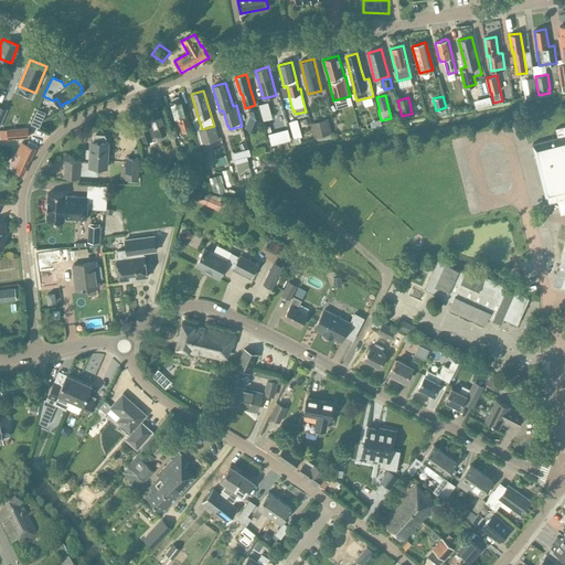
[(476,106),(492,105),(491,97),(475,98),(476,106)]
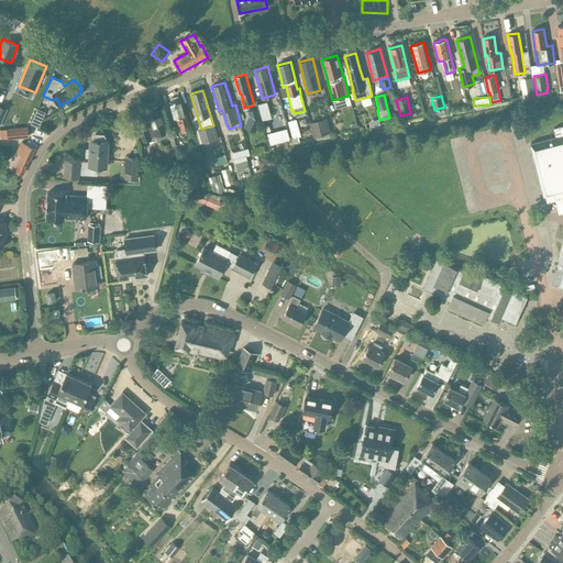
[(187,138),(190,153),(199,151),(195,134),(191,135),(187,116),(185,116),(180,99),(170,102),(175,119),(177,127),(179,125),(181,132),(183,132),(184,139),(187,138)]
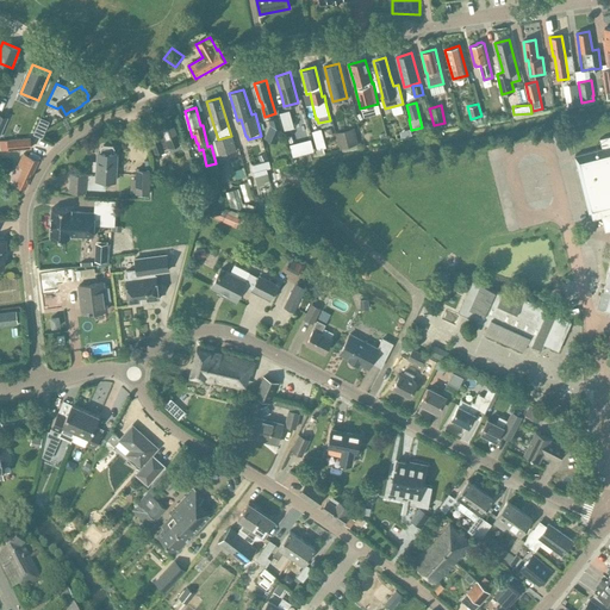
[(279,113),(285,130),(294,128),(288,110),(279,113)]
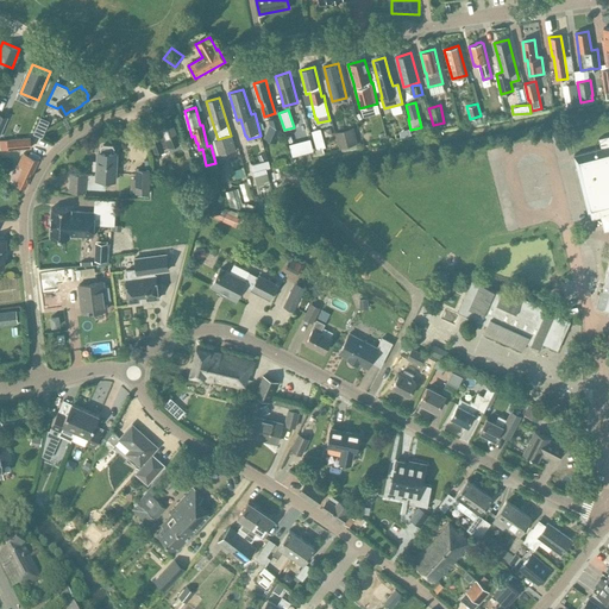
[(150,139),(155,154),(163,150),(163,148),(168,146),(181,143),(171,115),(158,120),(164,137),(159,138),(159,136),(150,139)]
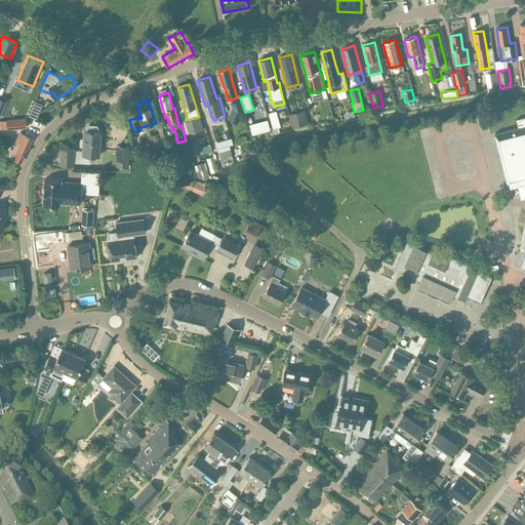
[(35,101),(29,115),(37,117),(42,104),(35,101)]
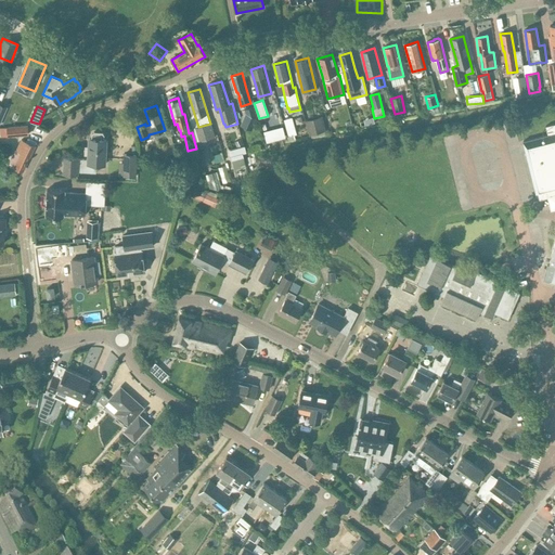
[(243,120),(254,125),(257,118),(254,106),(244,110),(245,114),(243,120)]
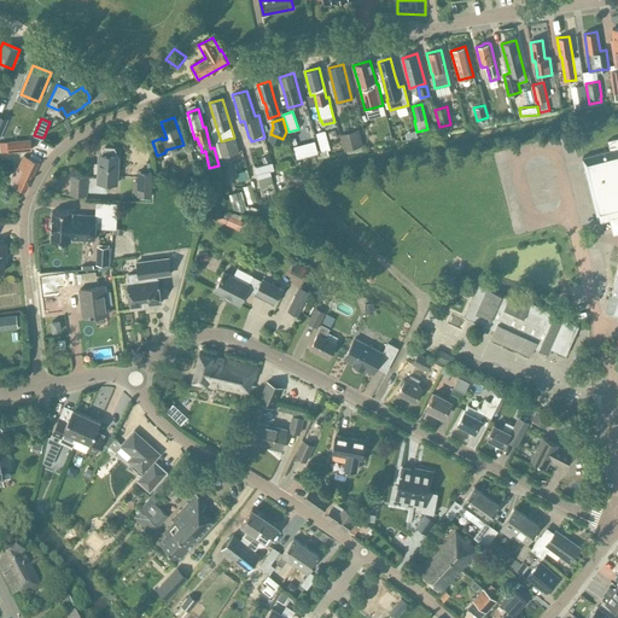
[(331,151),(327,130),(318,132),(321,153),(331,151)]
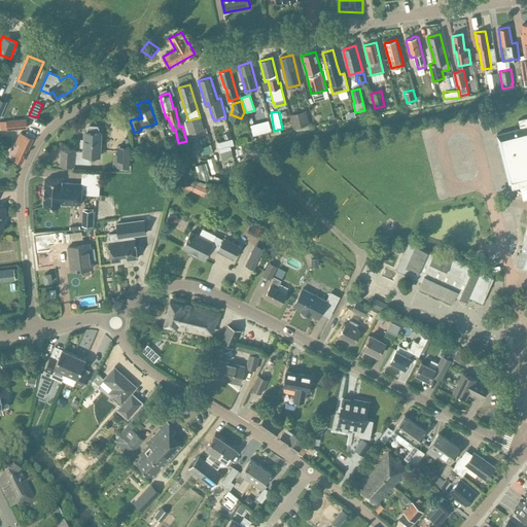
[(290,114),(293,128),(308,125),(305,111),(290,114)]
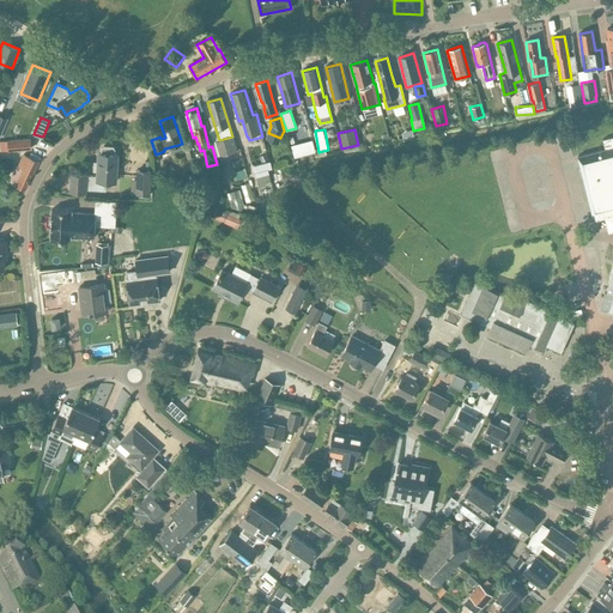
[(236,150),(232,137),(219,140),(213,143),(217,156),(236,150)]
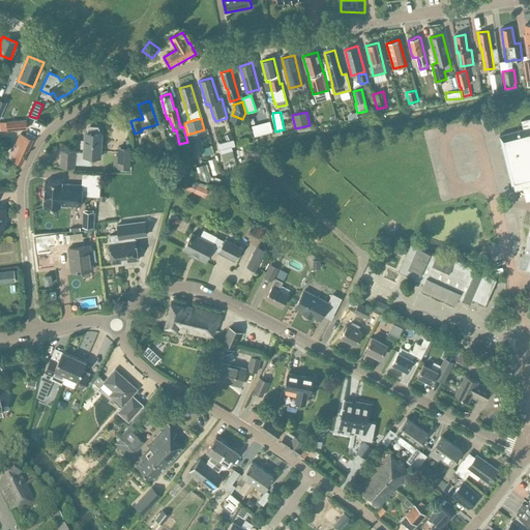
[(529,118),(521,121),(524,129),(500,136),(512,184),(513,184),(514,190),(523,188),(526,201),(529,200),(529,232),(524,254),(523,254),(519,268),(529,271),(529,118)]
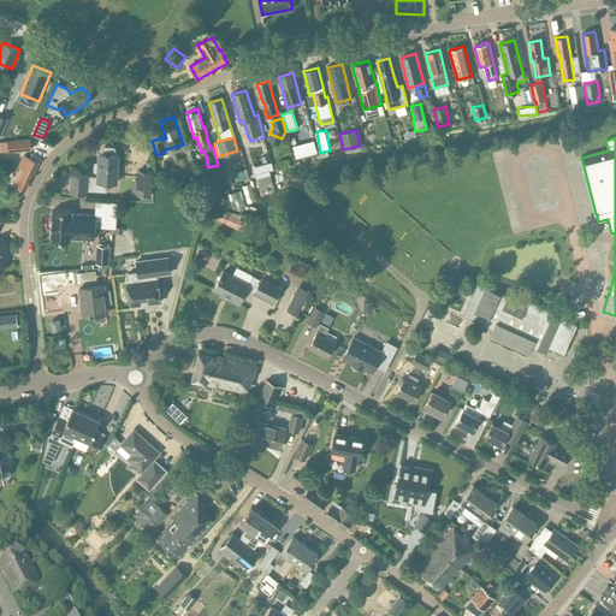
[(9,152),(33,150),(31,138),(7,141),(0,141),(0,146),(0,152),(9,152)]
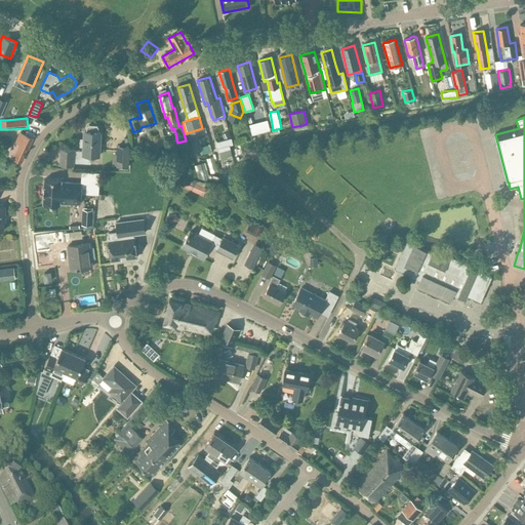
[(61,164),(73,165),(73,163),(90,164),(91,156),(99,157),(101,132),(98,132),(99,127),(97,125),(89,125),(87,127),(86,131),(84,131),(84,138),(80,138),(80,147),(84,147),(83,151),(74,151),(74,150),(61,149),(61,164)]
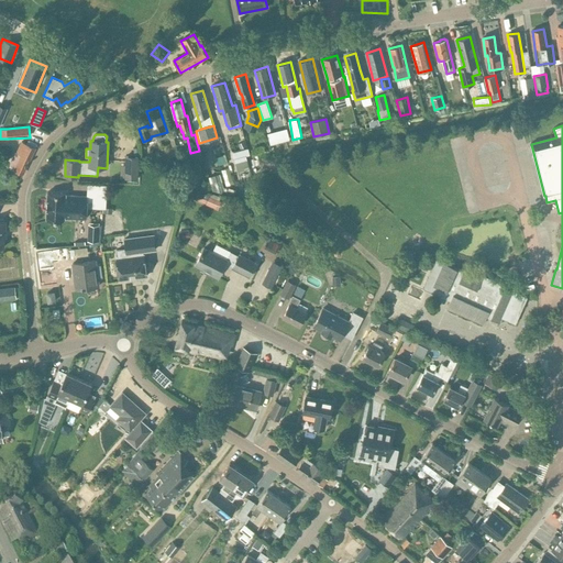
[(23,174),(37,144),(30,141),(28,144),(22,142),(17,152),(22,154),(15,169),(17,170),(17,173),(22,175),(22,173),(23,174)]
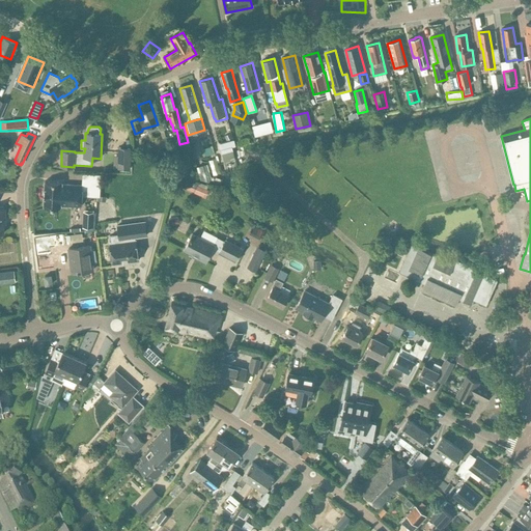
[(178,150),(176,140),(169,142),(172,152),(178,150)]
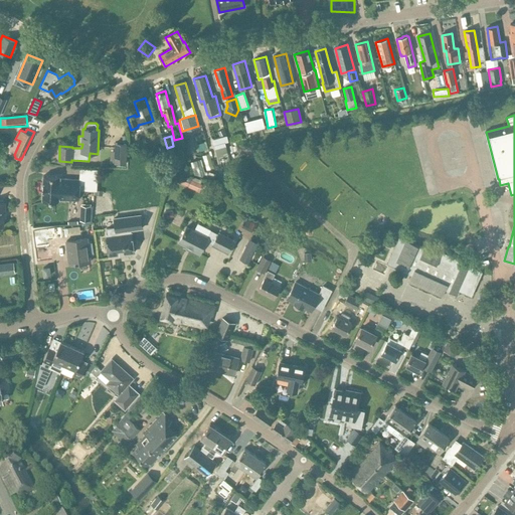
[(212,140),(217,157),(227,154),(224,143),(228,142),(226,136),(212,140)]
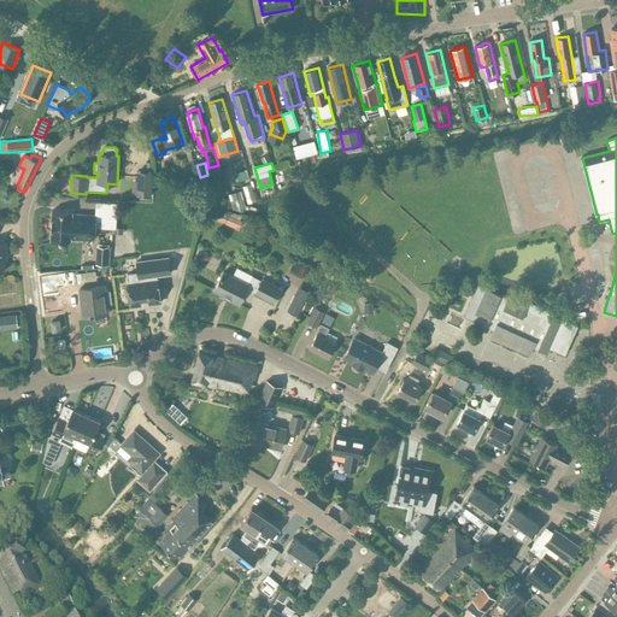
[(151,195),(152,170),(137,170),(136,195),(151,195)]
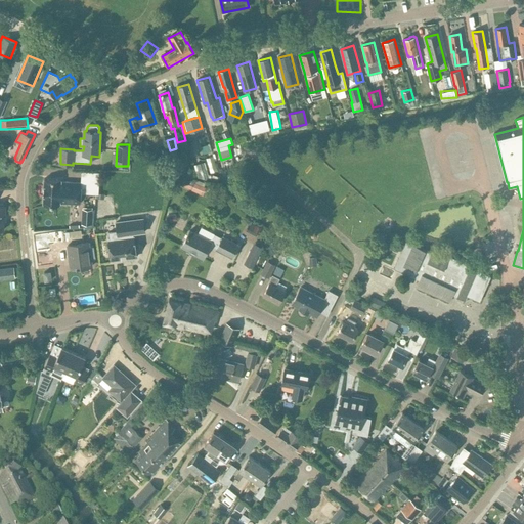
[(171,157),(168,146),(158,149),(161,159),(171,157)]
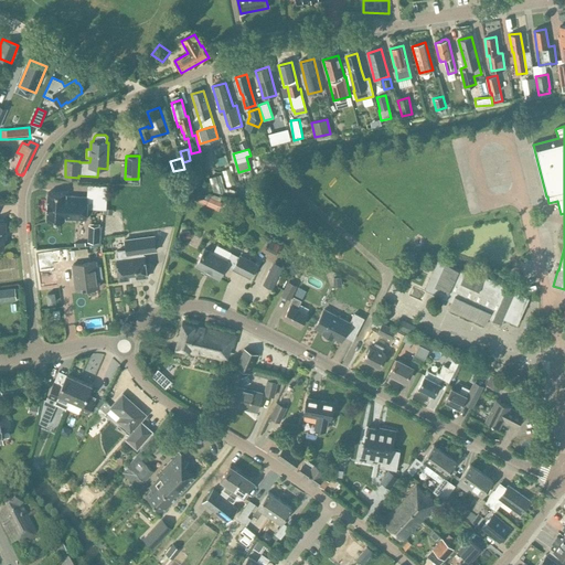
[(204,182),(200,167),(190,169),(194,185),(204,182)]
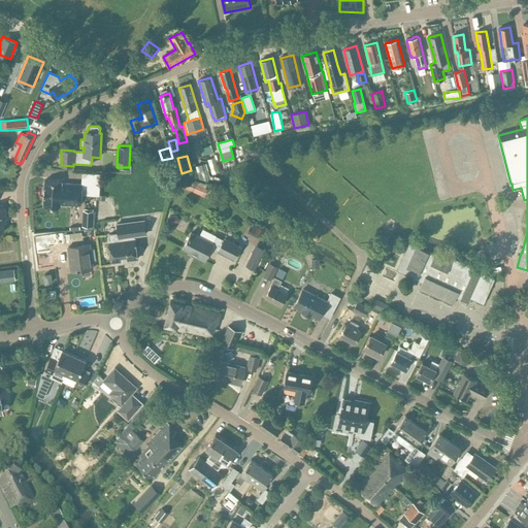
[(216,157),(208,159),(211,173),(219,171),(216,157)]
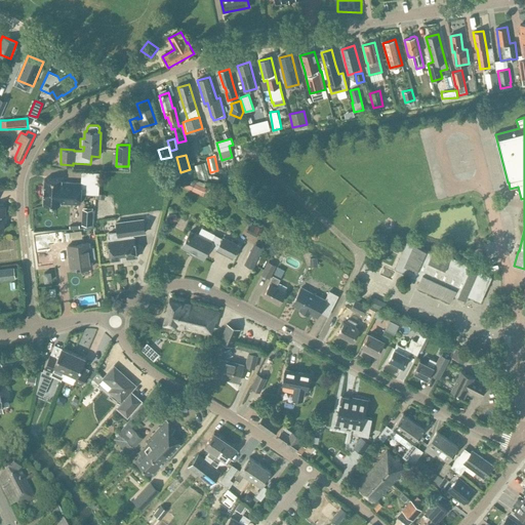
[(198,177),(211,182),(212,175),(208,174),(205,162),(195,165),(198,177)]
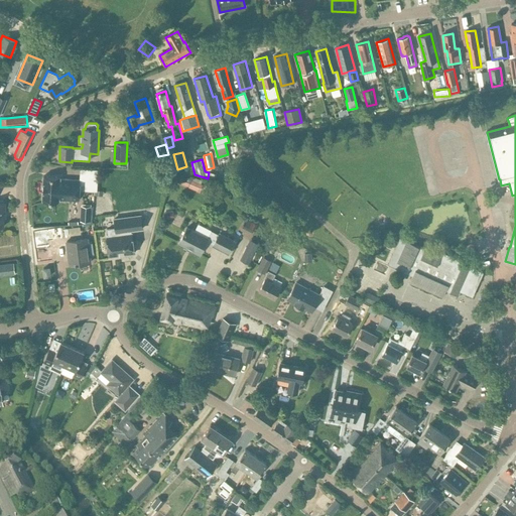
[(43,201),(59,202),(59,200),(80,201),(81,180),(60,179),(60,177),(44,176),(43,201)]
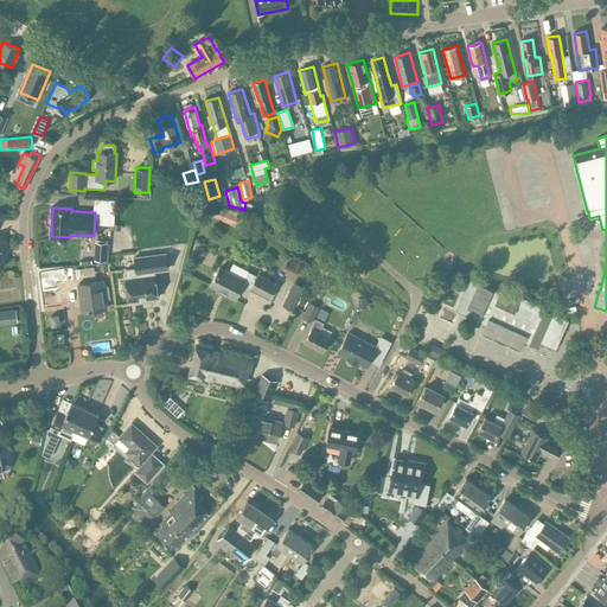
[(222,221),(234,225),(238,216),(219,209),(210,213),(210,215),(222,219),(222,221)]
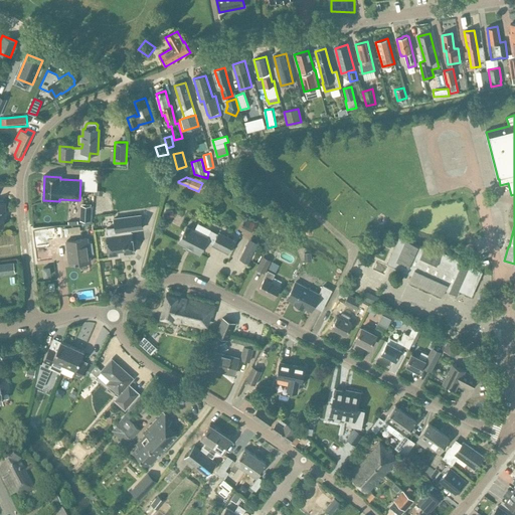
[(81,205),(80,220),(92,220),(92,205),(81,205)]
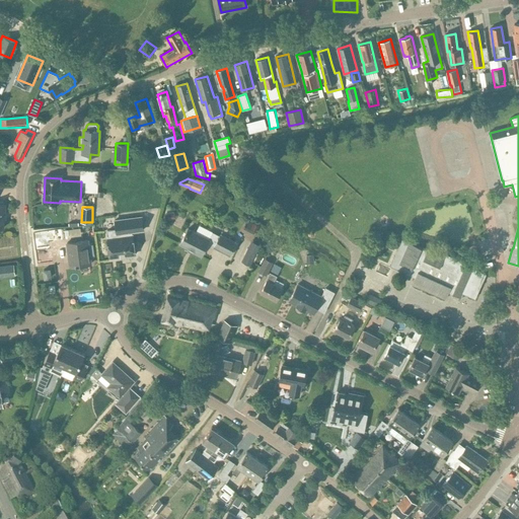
[(107,238),(110,257),(136,254),(133,232),(144,230),(142,217),(116,220),(117,229),(107,230),(108,238),(107,238)]
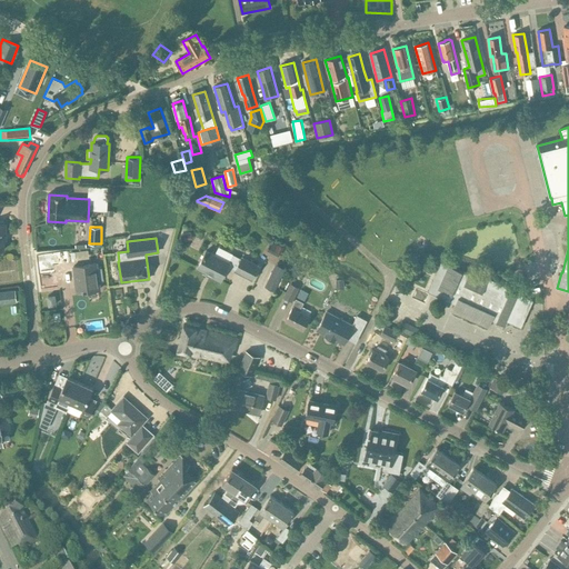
[(211,276),(220,281),(228,266),(235,270),(252,279),(259,266),(241,257),(241,258),(233,255),(229,262),(207,251),(198,268),(211,275),(211,276)]
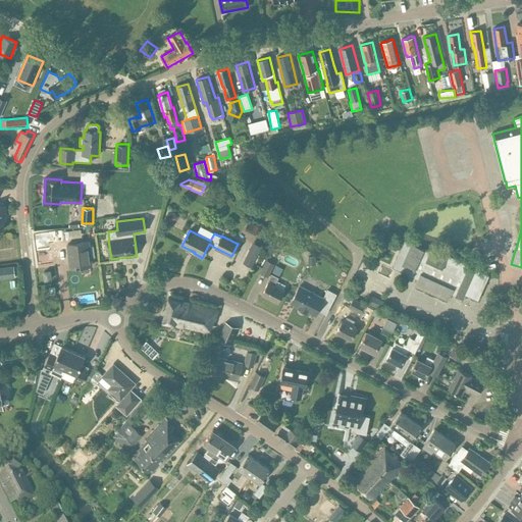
[(62,251),(60,235),(49,236),(51,252),(62,251)]
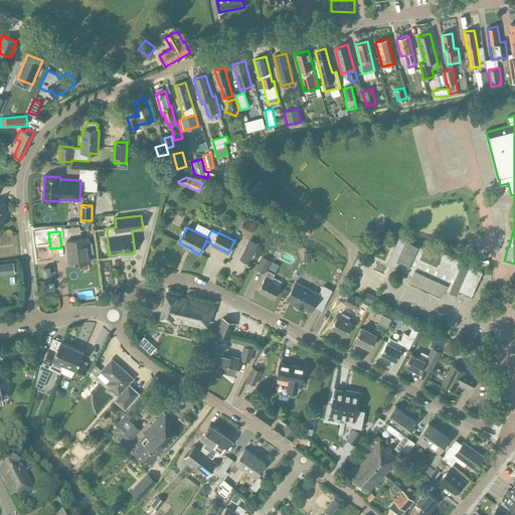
[(408,283),(442,298),(446,290),(458,296),(460,291),(472,297),(483,272),(442,253),(443,251),(425,244),(423,248),(418,246),(404,239),(399,237),(387,264),(395,268),(411,276),(408,283)]
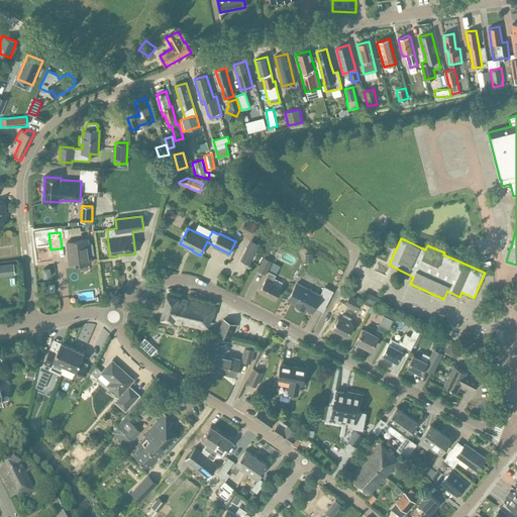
[(92,243),(89,243),(88,239),(67,242),(69,254),(74,254),(76,265),(91,263),(90,254),(94,254),(92,243)]
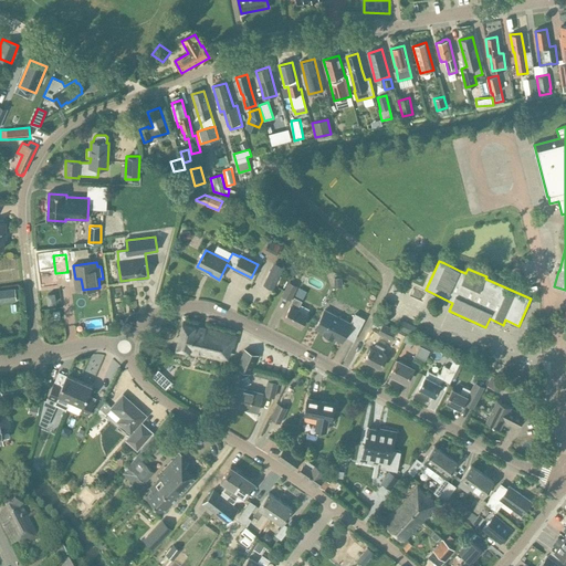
[(270,271),(263,284),(273,290),(280,275),(270,271)]
